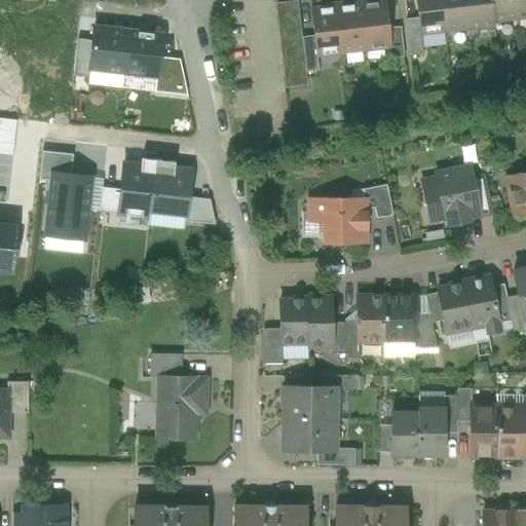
[(440,0),(415,0),(419,34),(444,31),(440,0)]
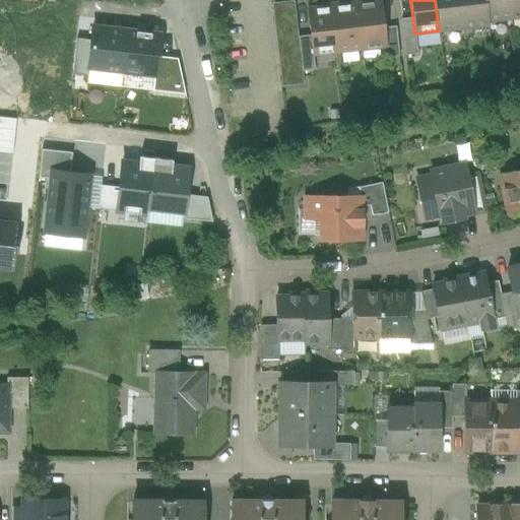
[(459,0),(435,0),(439,30),(463,28),(459,0)]
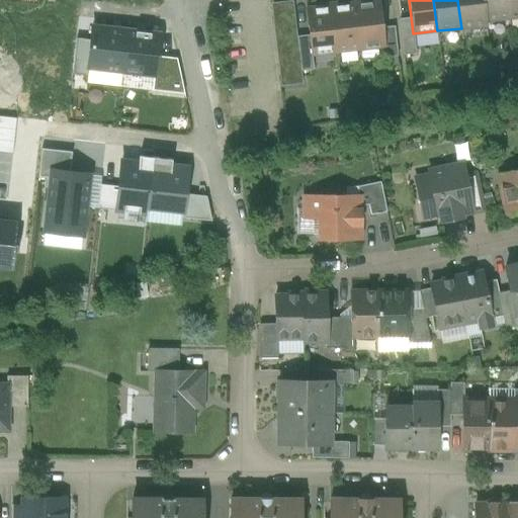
[(457,0),(461,28),(486,25),(486,21),(485,21),(482,0),(457,0)]
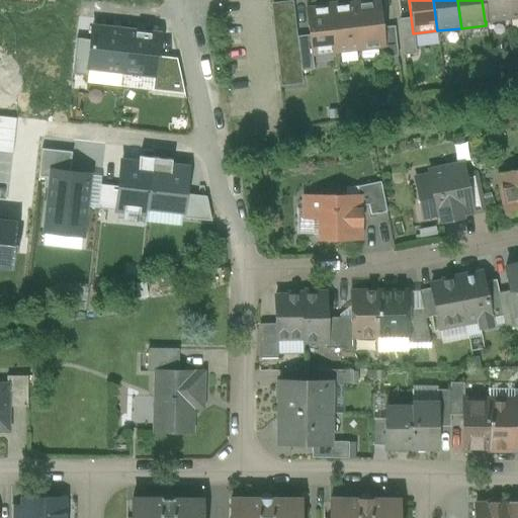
[(506,0),(482,0),(485,21),(486,21),(509,18),(506,0)]
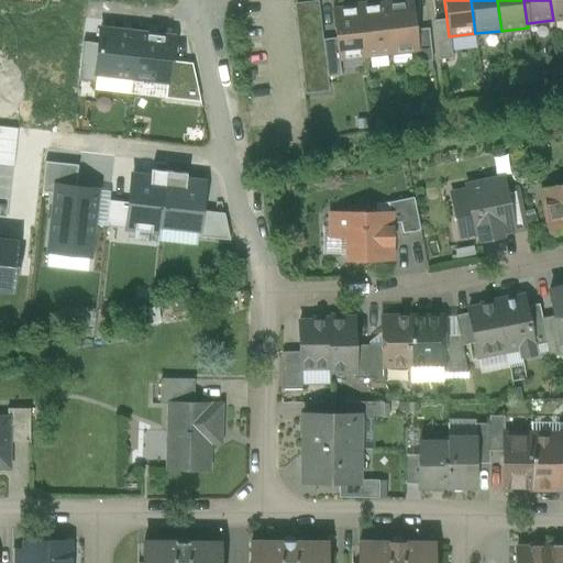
[(562,0),(550,0),(553,20),(562,19),(562,0)]
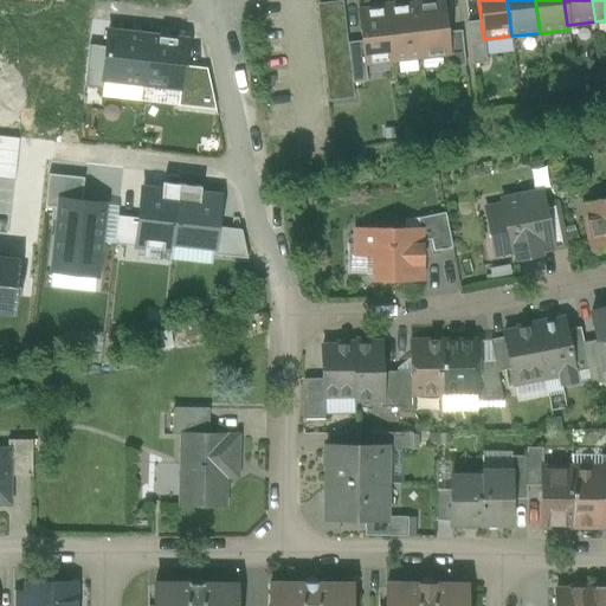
[(342,1),(316,5),(328,102),(353,98),(342,1)]
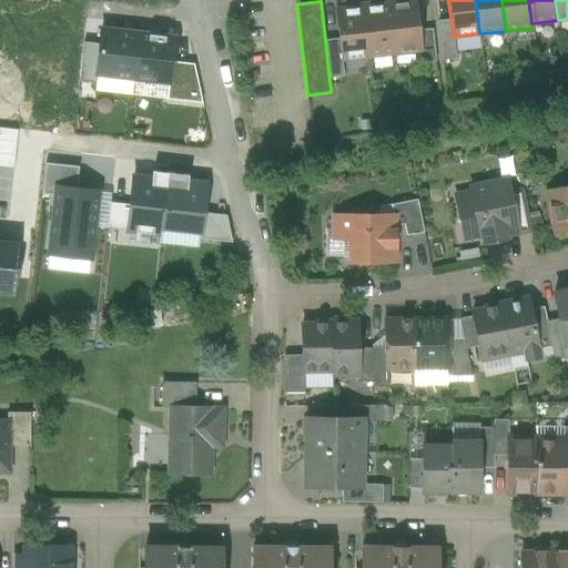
[(415,1),(388,4),(394,53),(419,51),(421,51),(418,31),(415,1)]
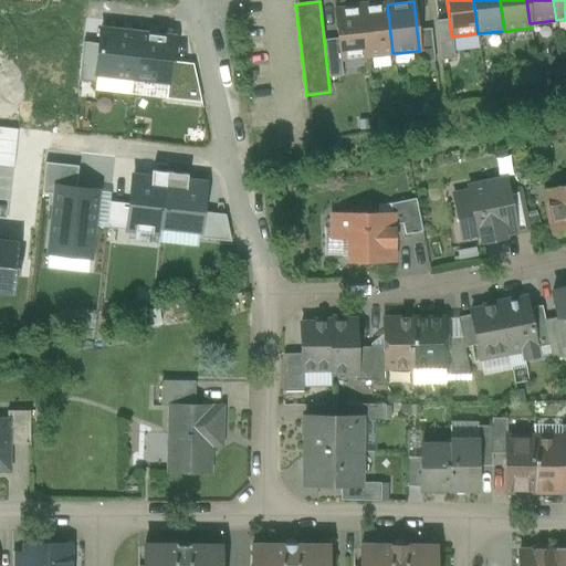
[(387,4),(360,8),(367,56),(392,53),(387,4)]
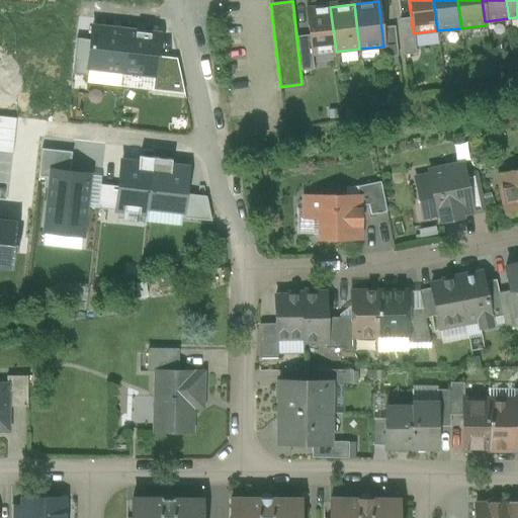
[(330,7),(306,10),(311,55),(336,52),(330,7)]
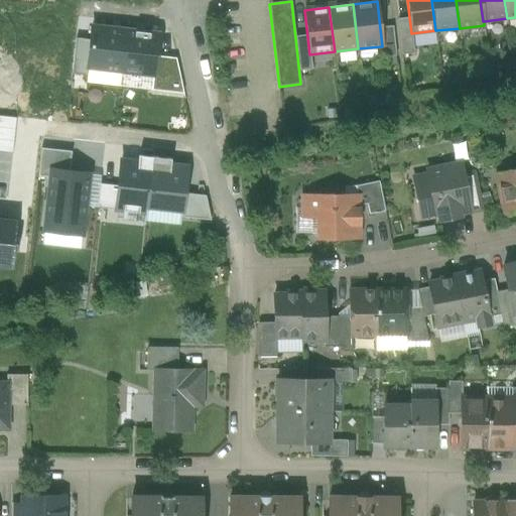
[(160,34),(91,27),(87,68),(156,76),(160,34)]
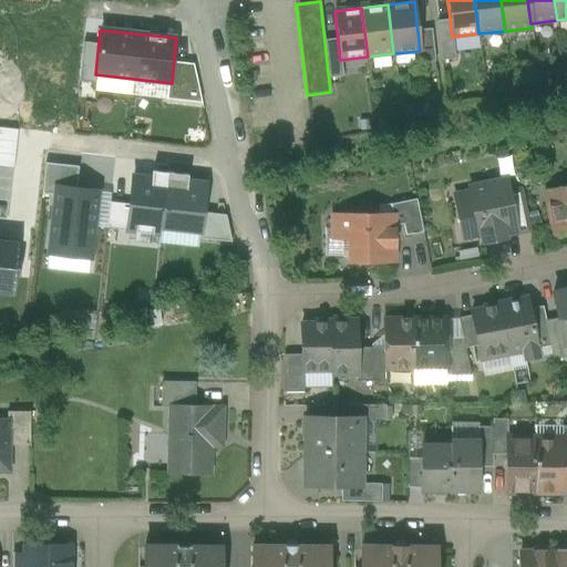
[(431,30),(418,31),(420,51),(419,51),(421,63),(435,62),(431,30)]
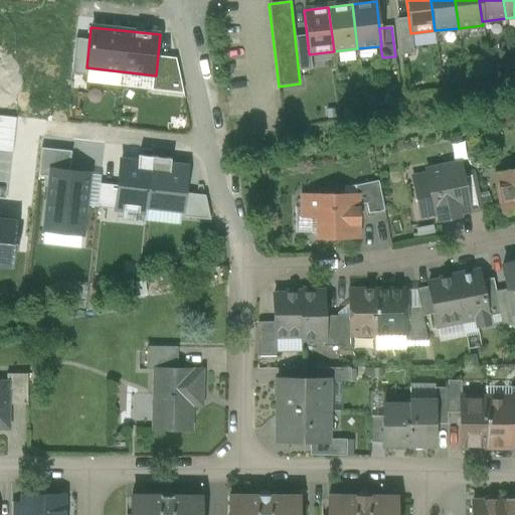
[(182,212),(188,166),(153,162),(147,208),(182,212)]
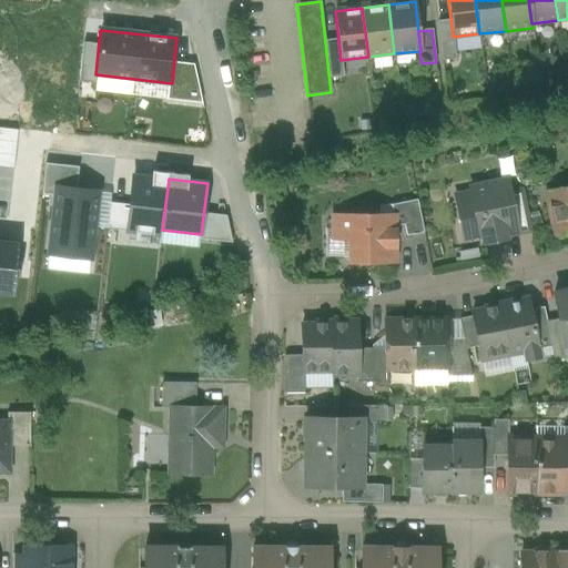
[(507,182),(469,190),(472,200),(455,203),(462,237),(480,233),(483,244),(507,240),(506,235),(518,233),(510,193),(507,182)]
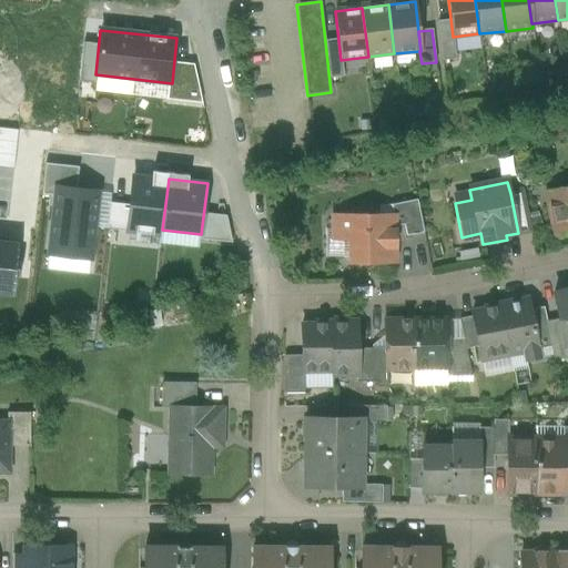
[(567,188),(546,192),(555,236),(567,233),(567,188)]
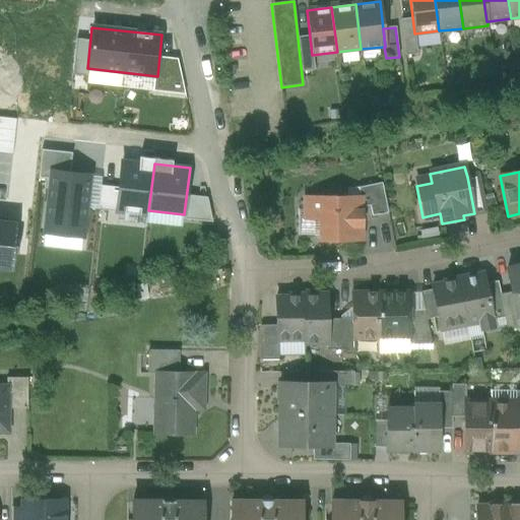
[(80,235),(86,178),(52,174),(47,217),(57,218),(55,232),(80,235)]
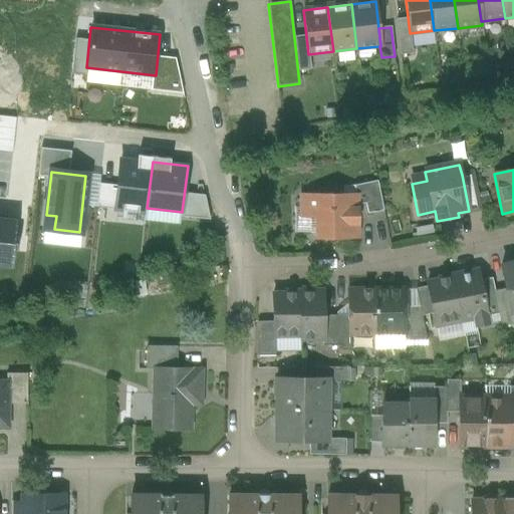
[(481,208),(473,173),(462,175),(469,211),(481,208)]
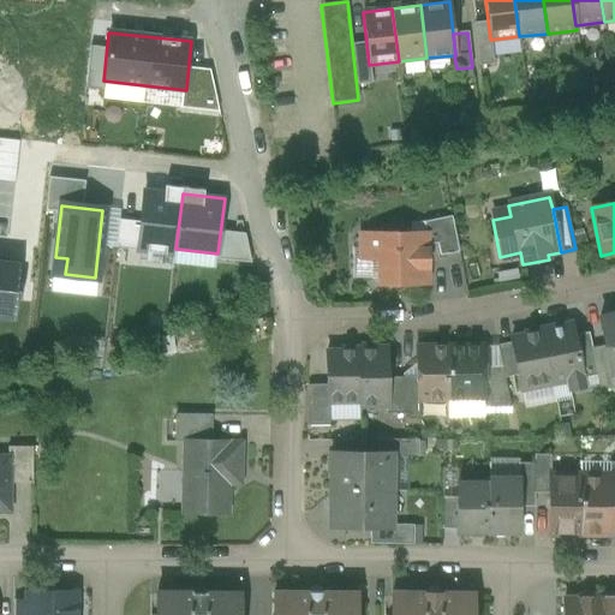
[(451,216),(423,222),(423,232),(425,232),(425,244),(437,244),(439,256),(458,252),(451,216)]
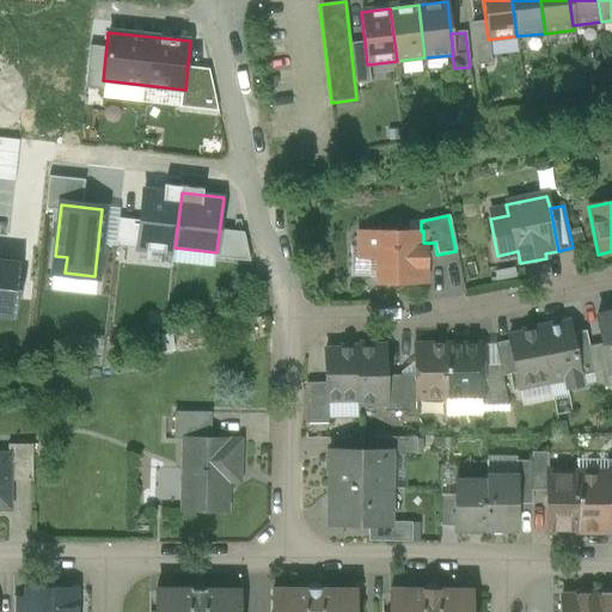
[(395,231),(366,232),(366,246),(350,246),(350,276),(377,276),(377,283),(423,283),(423,267),(426,267),(426,249),(423,249),(423,243),(423,231),(421,231),(409,231),(398,225),(395,231)]
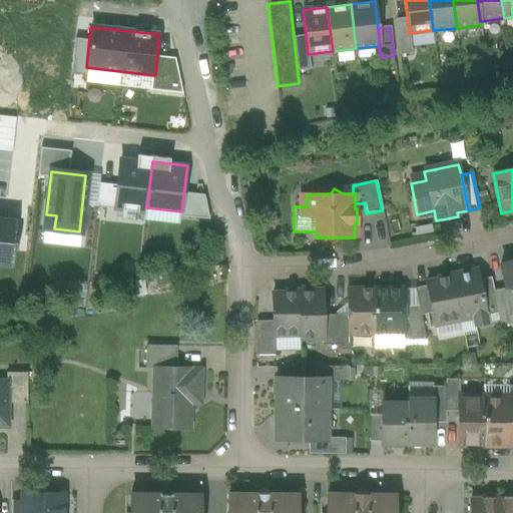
[(512,262),(500,265),(504,288),(509,312),(511,312),(512,311),(512,262)]
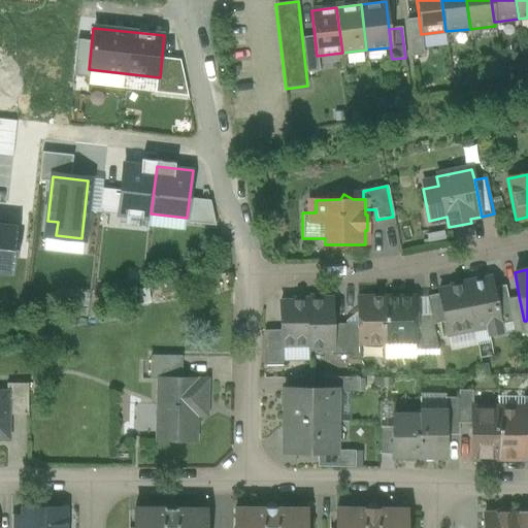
[(490,277),(464,284),(472,328),(473,329),(487,327),(489,334),(501,332),(492,288),(490,277)]
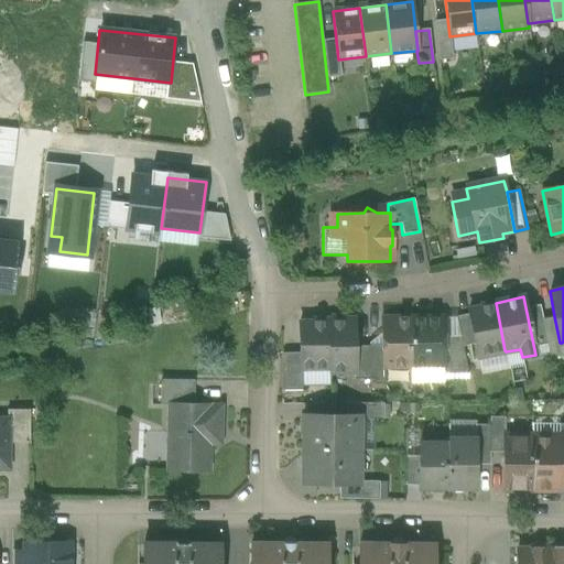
[(489,306),(468,311),(469,314),(475,344),(477,356),(505,350),(496,303),(488,304),(489,306)]
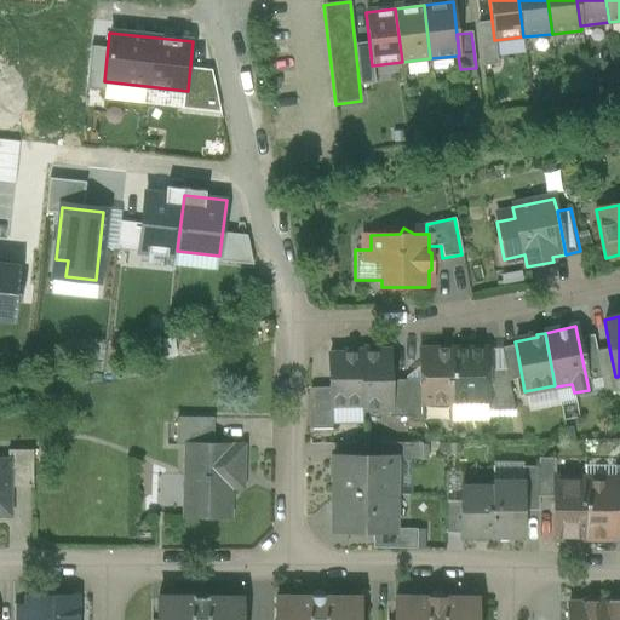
[(592,336),(578,338),(587,388),(602,385),(602,384),(596,351),(592,336)]
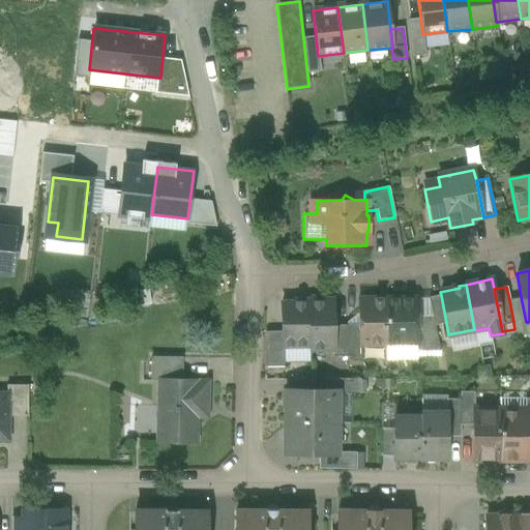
[(441,295),(429,297),(432,315),(434,325),(446,323),(441,295)]
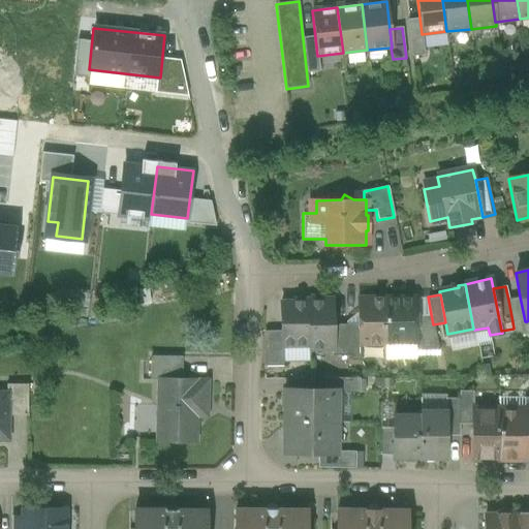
[(414,298),(414,314),(431,314),(428,297),(414,298)]
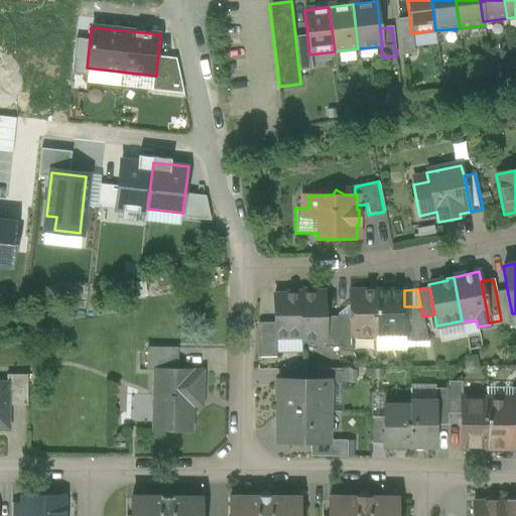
[(496,292),(501,319),(501,320),(502,328),(515,325),(514,313),(512,313),(507,289),(496,292)]
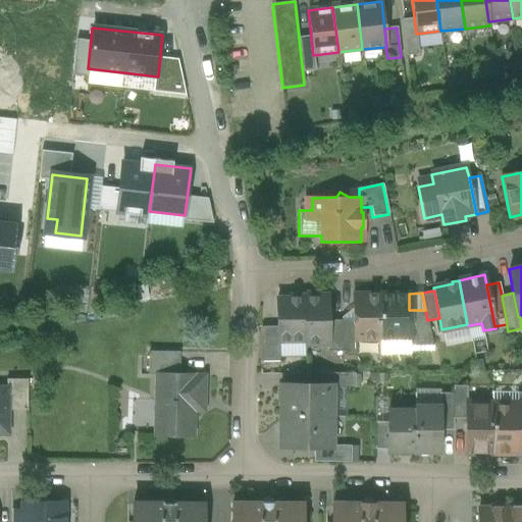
[(379,294),(353,295),(354,318),(354,340),(356,340),(380,338),(379,294)]
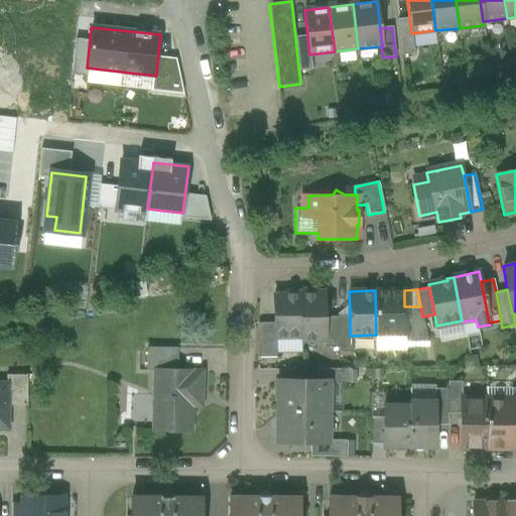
[(404,290),(375,290),(376,335),(404,335),(405,335),(404,306),(404,290)]
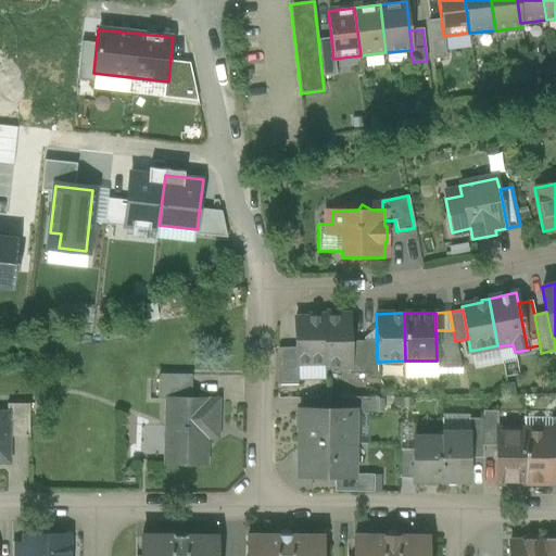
[(316,318),(294,318),(295,348),(295,364),(297,364),(325,363),(324,315),(316,315),(316,318)]
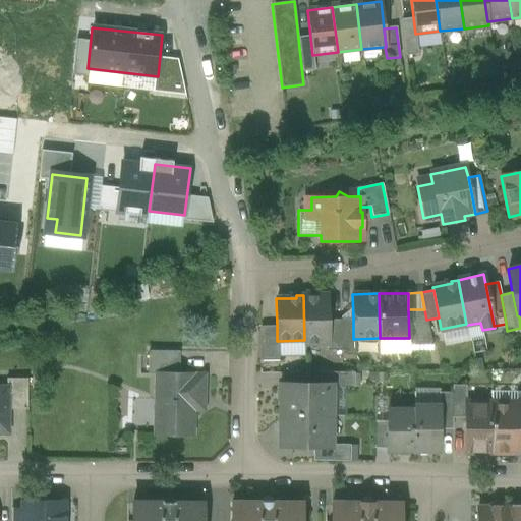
[(328,295),(303,295),(304,340),(304,344),(328,344),(329,344),(329,320),(328,295)]
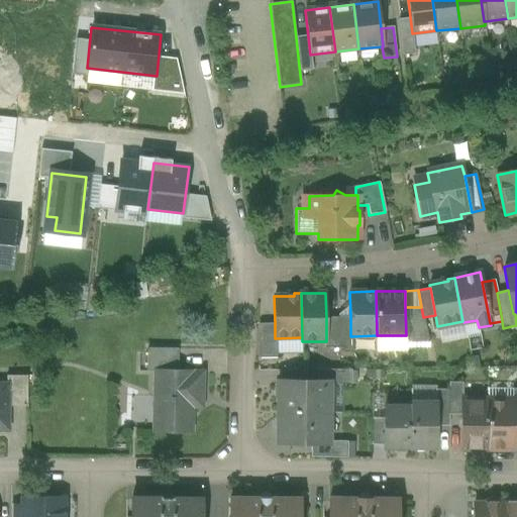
[(406,335),(405,335),(405,342),(428,342),(423,317),(421,307),(405,307),(406,335)]
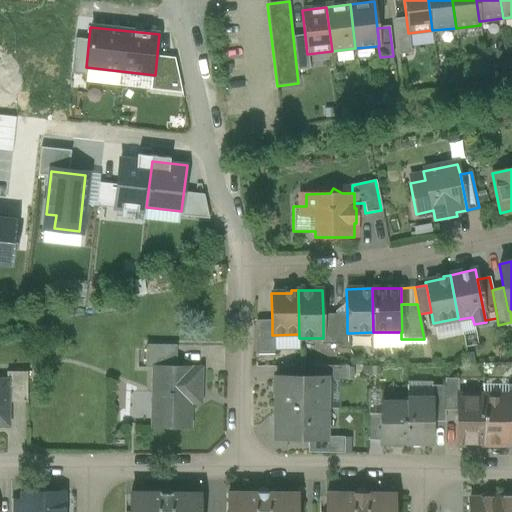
[(347,312),(335,313),(335,314),(335,344),(335,348),(349,348),(349,333),(347,333),(347,312)]
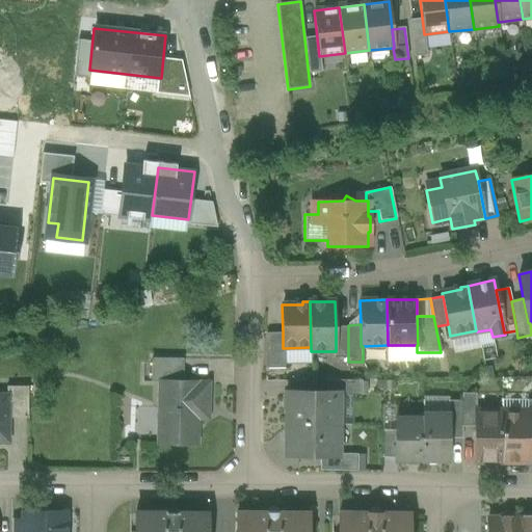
[(348,326),(336,326),(336,351),(335,351),(335,357),(348,357),(348,326)]
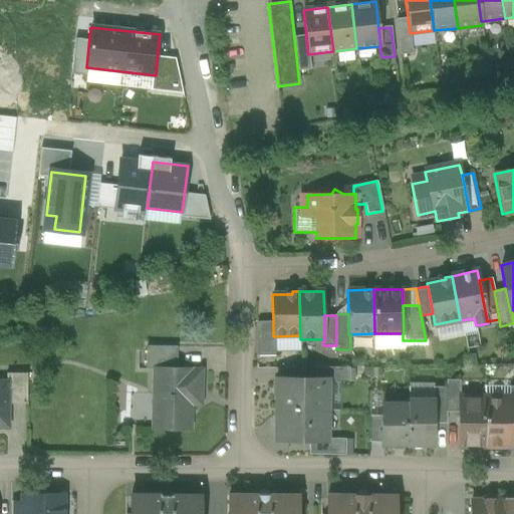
[(273,336),(273,321),(257,321),(256,355),(275,355),(274,336),(273,336)]
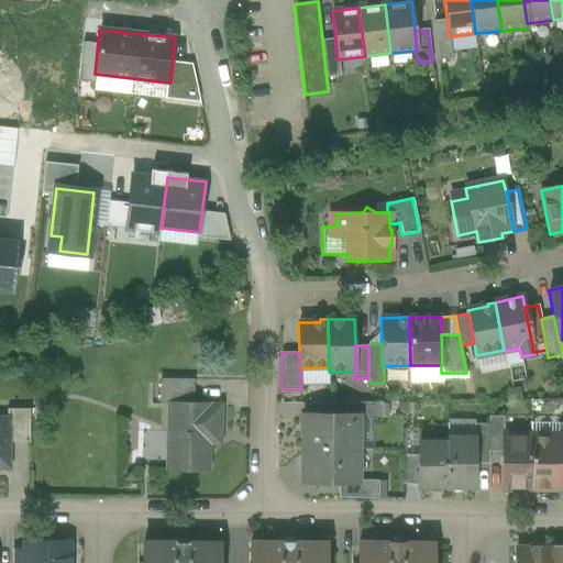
[(194,379),(161,378),(159,404),(169,405),(169,403),(192,403),(194,379)]
